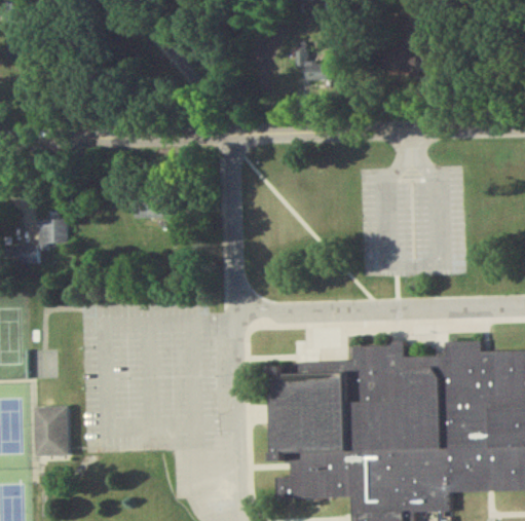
[(295,46),(294,67),(302,67),(302,82),(331,82),(331,62),(306,62),(306,46),(295,46)]
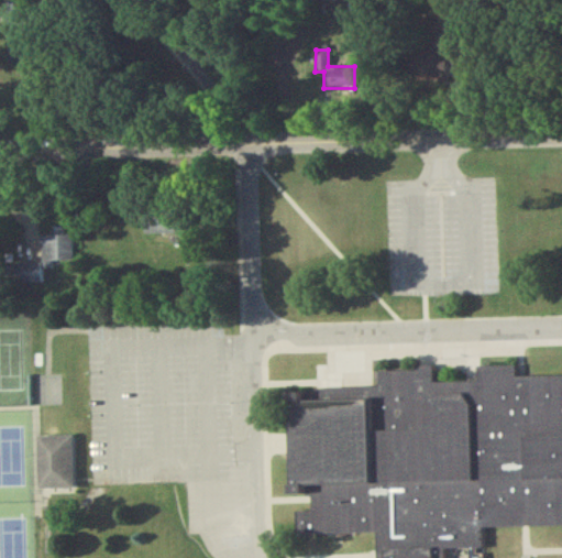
[(176,216),(153,216),(153,232),(176,232),(176,216)]
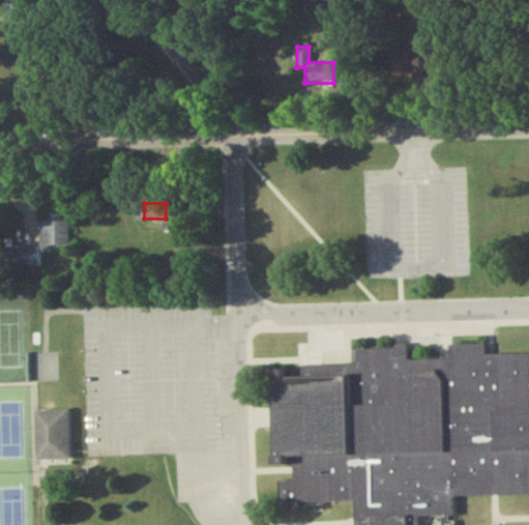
[(66,220),(37,221),(37,246),(66,245),(66,220)]
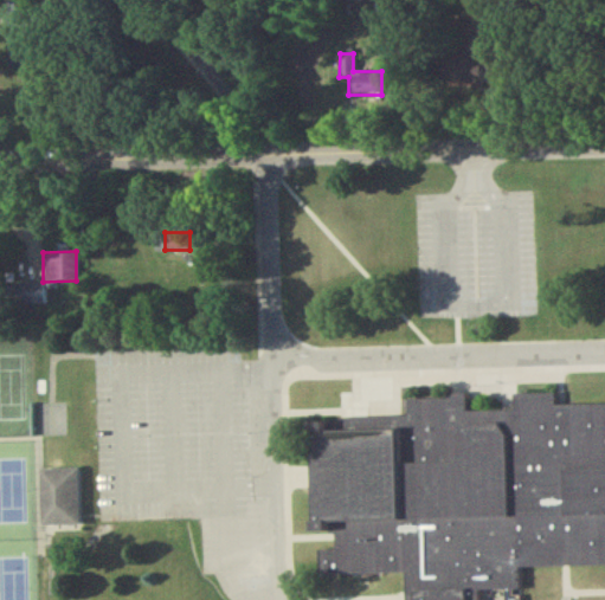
[(552,392),(553,405),(604,402),(604,562),(517,567),(519,588),(477,591),(477,599),(404,599),(404,573),(319,573),(319,550),(334,549),(334,533),(311,533),(307,424),(340,423),(340,417),(406,414),(406,397),(448,397),(448,392),(463,391),(464,412),(513,410),(512,394),(552,392)]
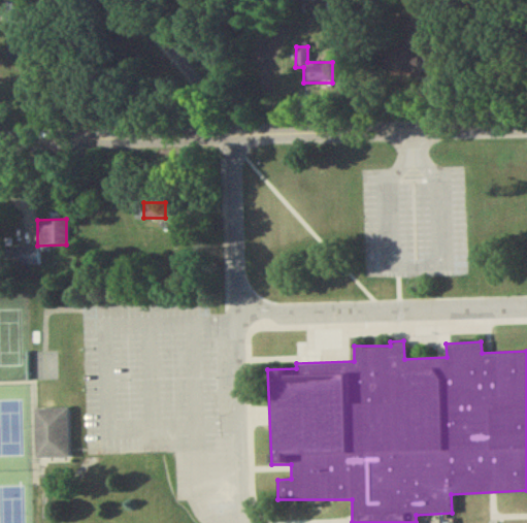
[(68,407),(35,407),(35,458),(68,458),(68,407)]
